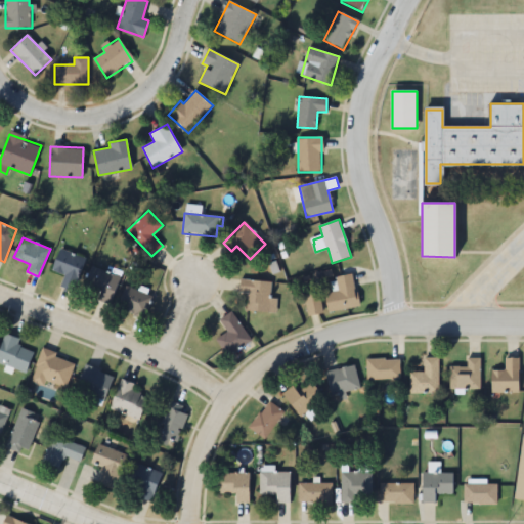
[(86,258),(58,249),(51,270),(64,274),(60,287),(74,292),(86,258)]
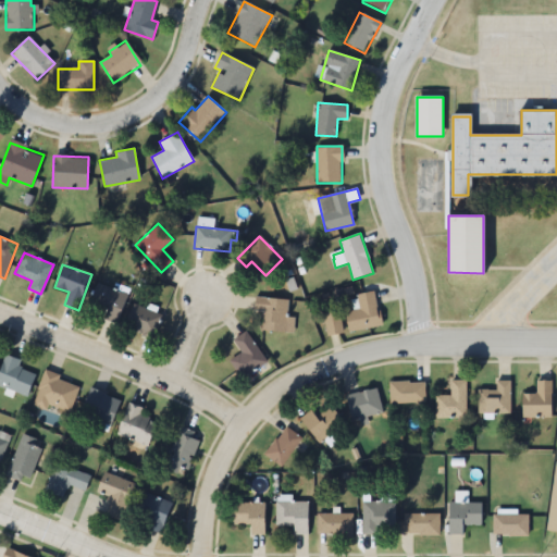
[(127,294),(98,282),(89,302),(106,310),(102,318),(115,324),(127,294)]
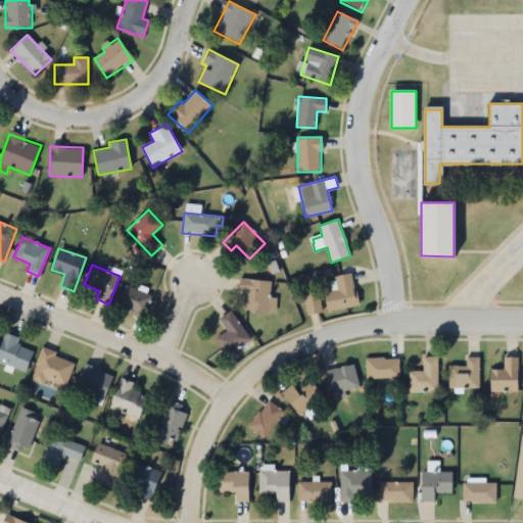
[(334,290),(324,292),(327,311),(358,305),(351,273),(332,276),(334,290)]
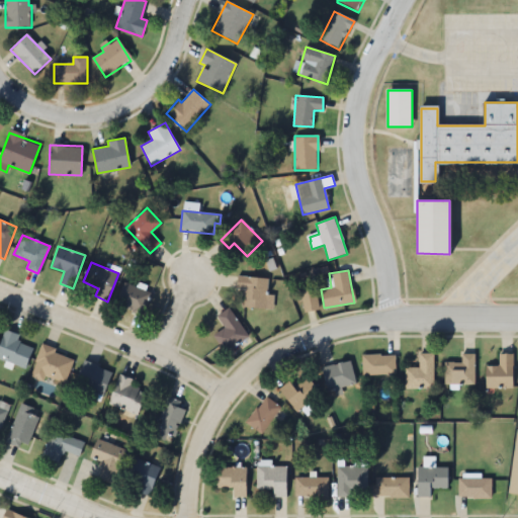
[(267,278),(237,275),(236,289),(245,290),(243,306),(272,309),(273,294),(266,293),(267,278)]
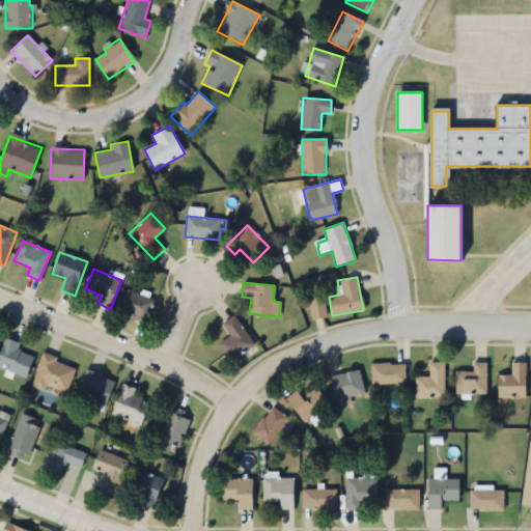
[(119,310),(145,323),(156,303),(130,289),(119,310)]
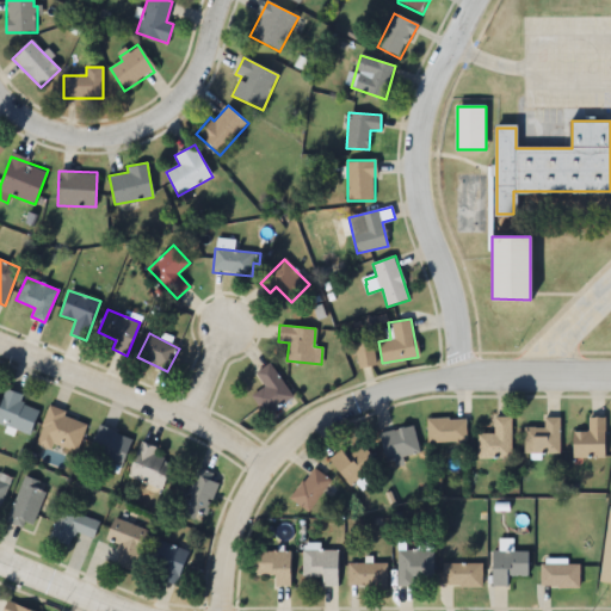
[(355,344),(359,368),(376,365),(371,341),(355,344)]
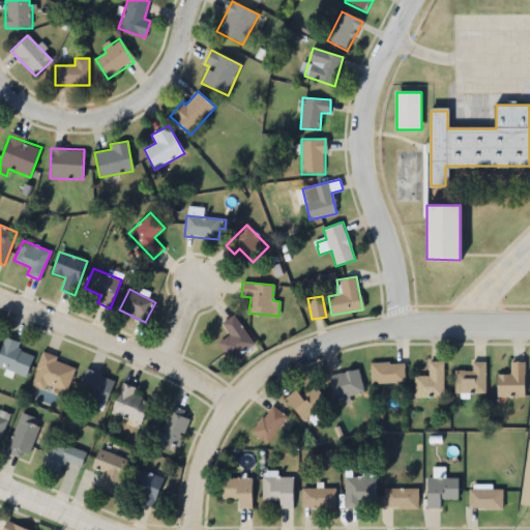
[(229,335),(218,343),(231,361),(254,345),(233,315),(221,324),(229,335)]
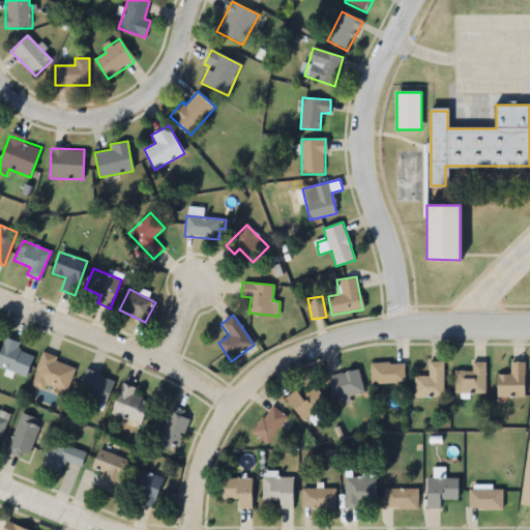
[(20,343),(4,336),(0,348),(0,367),(26,377),(33,356),(18,350),(20,343)]
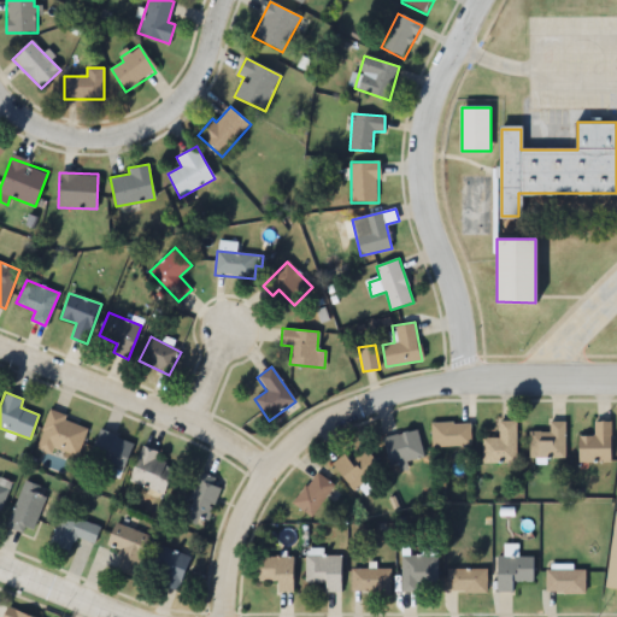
[(88,424),(48,411),(35,447),(76,460),(88,424)]
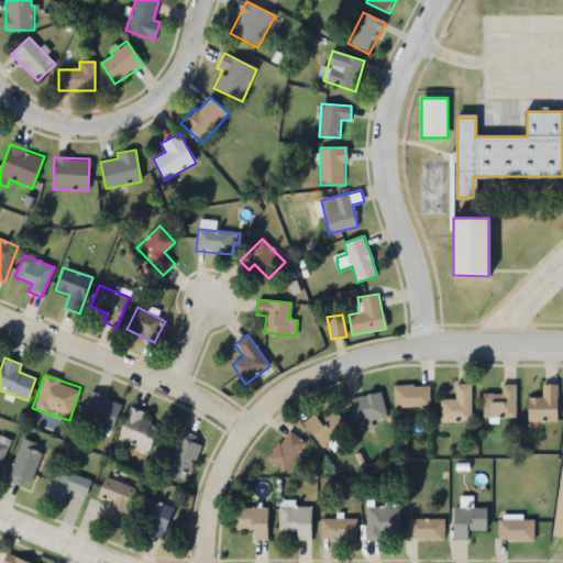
[(471,423),(471,384),(454,384),(454,400),(440,400),(440,423),(471,423)]
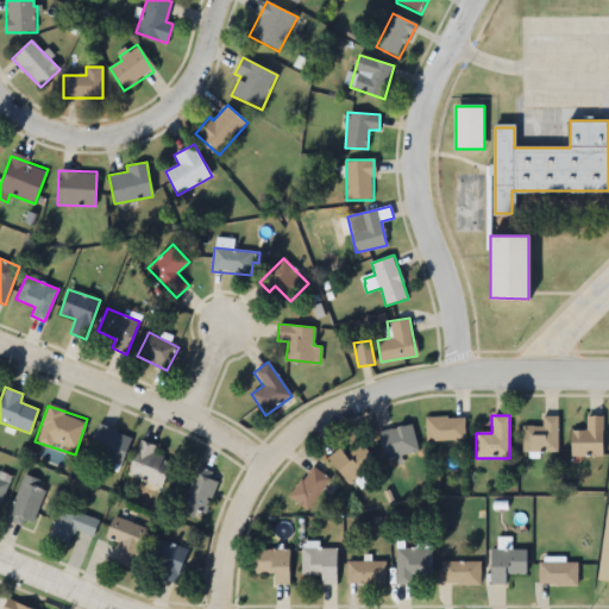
[(426,416),(426,441),(465,441),(465,416),(426,416)]
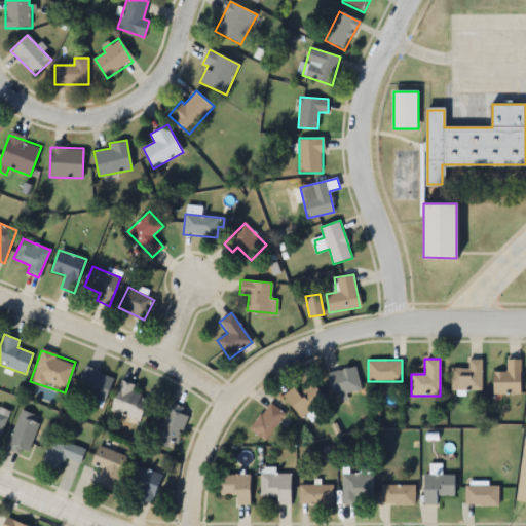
[(481,360),(468,360),(468,369),(451,369),(451,391),(481,391),(481,360)]
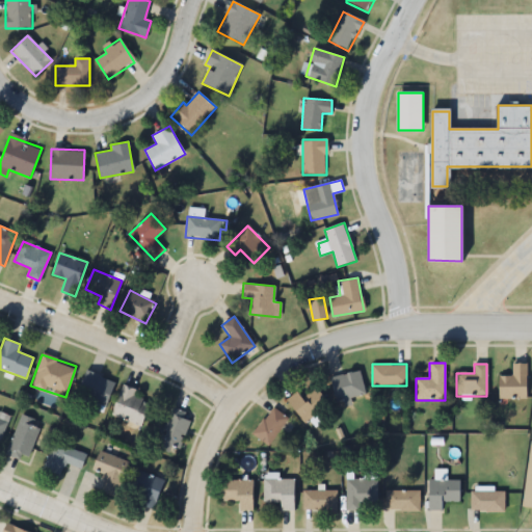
[(498,399),(526,399),(526,364),(512,364),(512,376),(498,376),(498,399)]
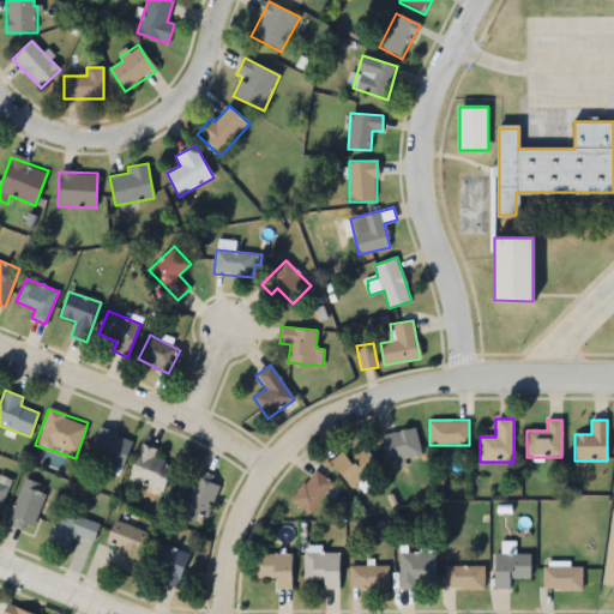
[(118,473),(133,444),(103,427),(86,455),(118,473)]
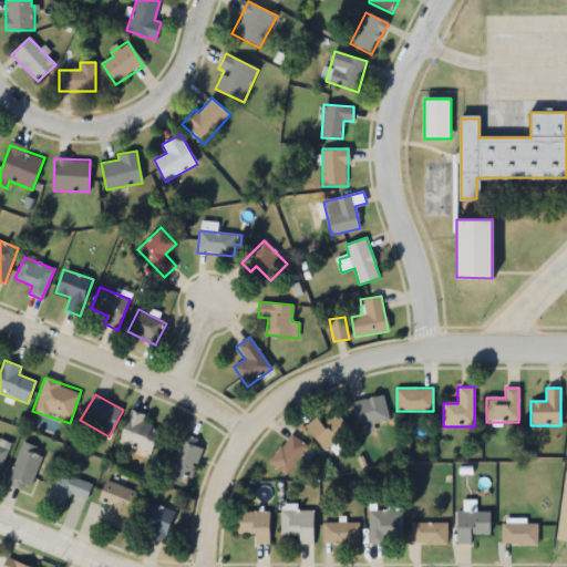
[(352,402),(357,429),(389,422),(383,395),(352,402)]
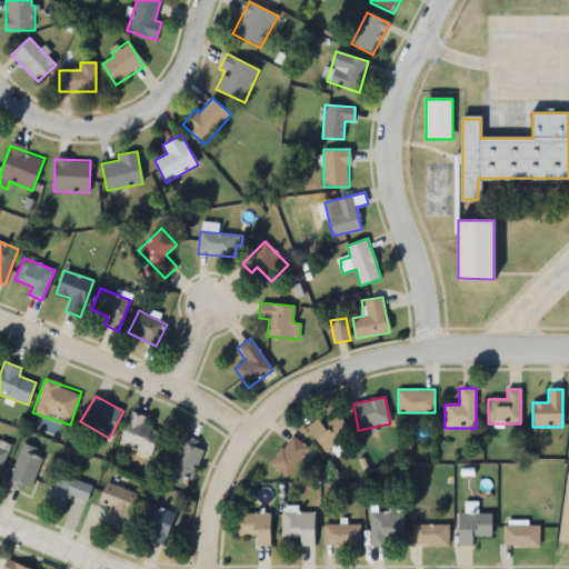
[(149,458),(161,431),(142,423),(146,418),(132,411),(118,442),(149,458)]
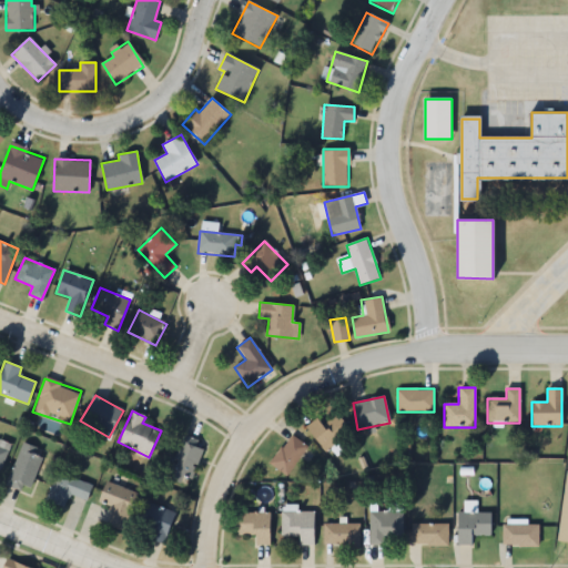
[(323,426),(316,418),(305,428),(326,453),(351,430),(336,414),(323,426)]
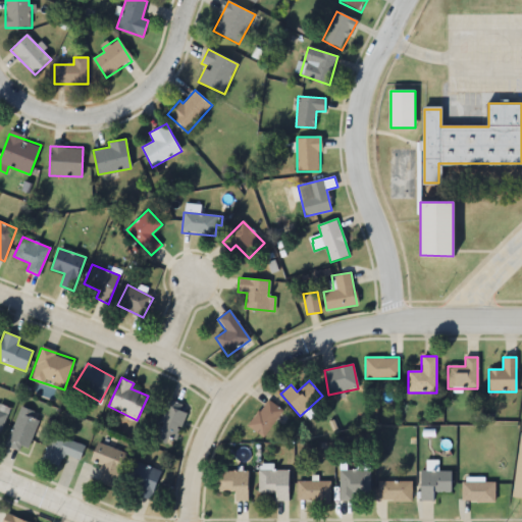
[(153,438),(173,447),(189,408),(168,400),(153,438)]
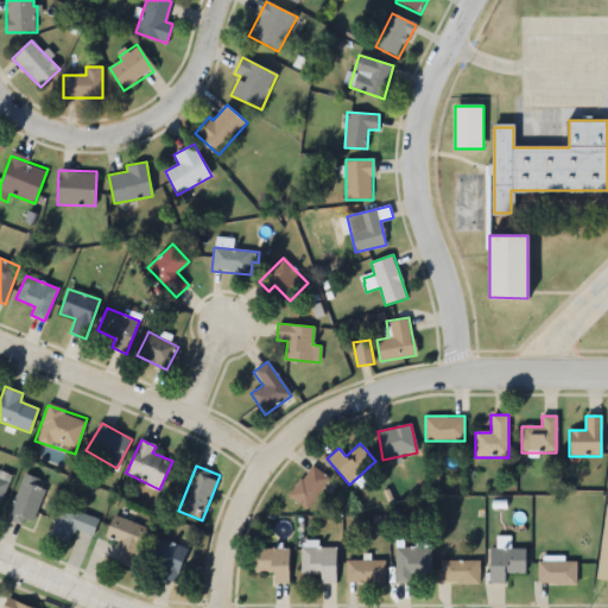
[(330,480),(312,466),(287,495),(305,510),(330,480)]
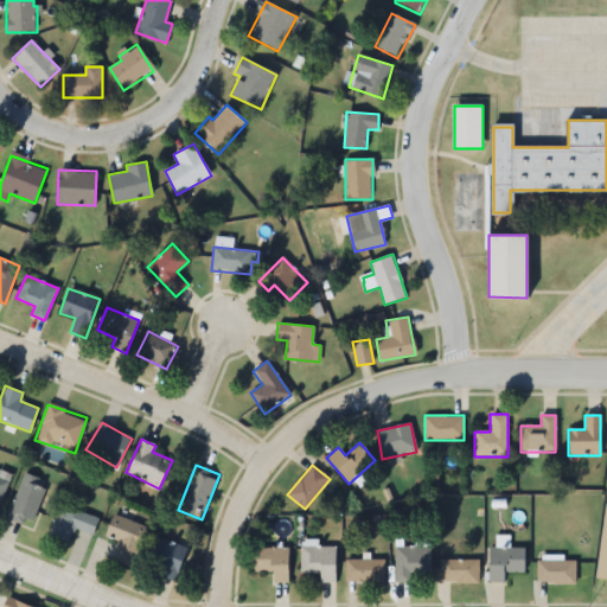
[(0,502),(1,503),(11,475),(0,472),(0,502)]
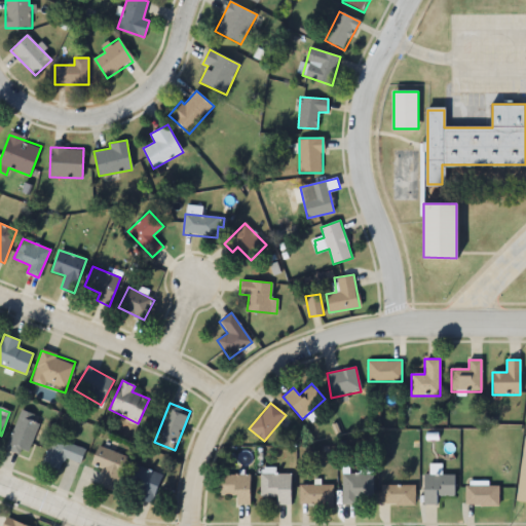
[(4,448),(24,457),(42,419),(23,410),(4,448)]
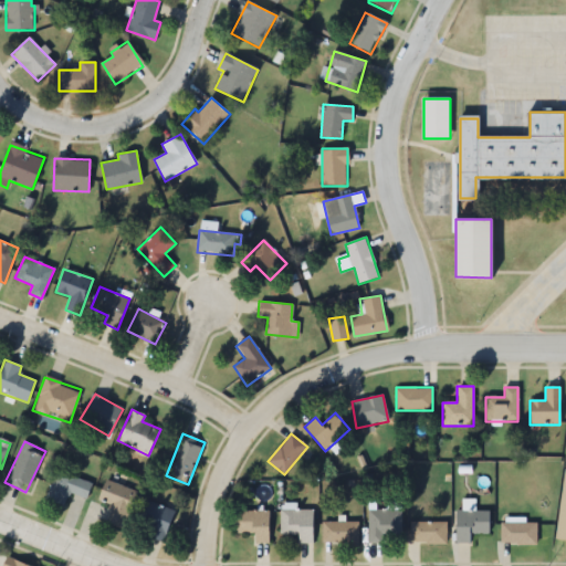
[(85,500),(92,484),(58,470),(45,499),(63,506),(69,492),(85,500)]
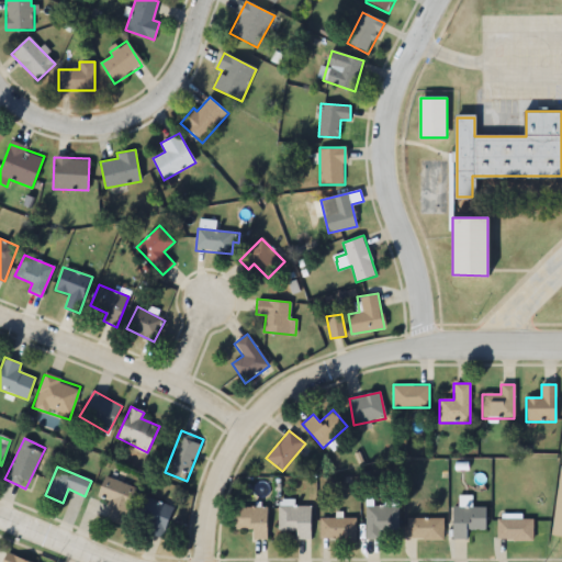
[(123,525),(136,487),(104,476),(97,497),(111,502),(105,519),(123,525)]
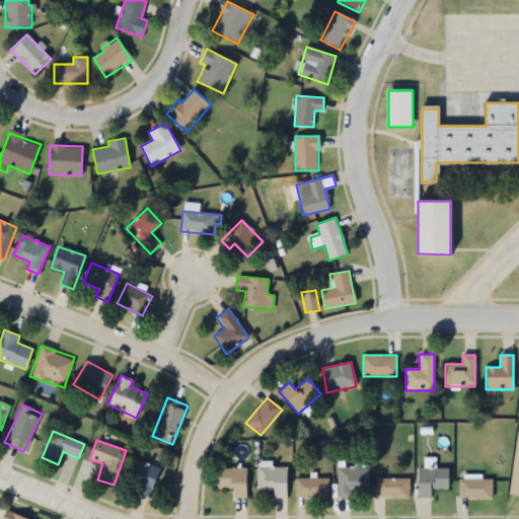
[(149,497),(159,467),(131,457),(124,480),(133,485),(131,491),(149,497)]
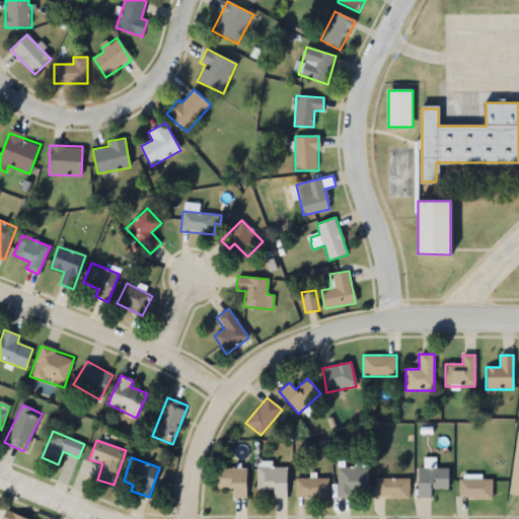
[(216,488),(232,489),(232,498),(245,498),(246,468),(216,467),(216,488)]
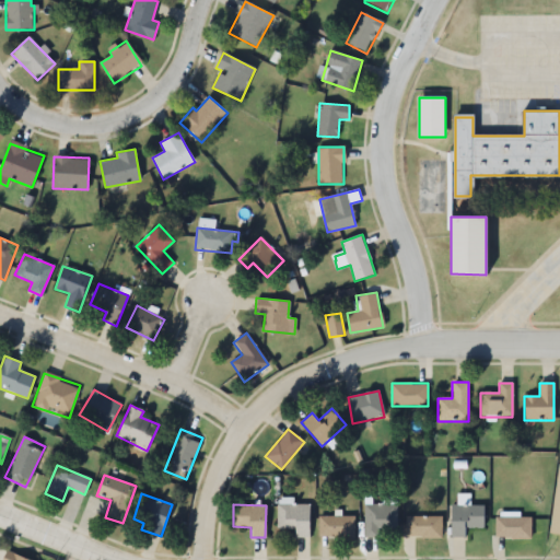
[(308,504),(277,504),(277,528),(294,528),(294,537),(308,537),(308,504)]
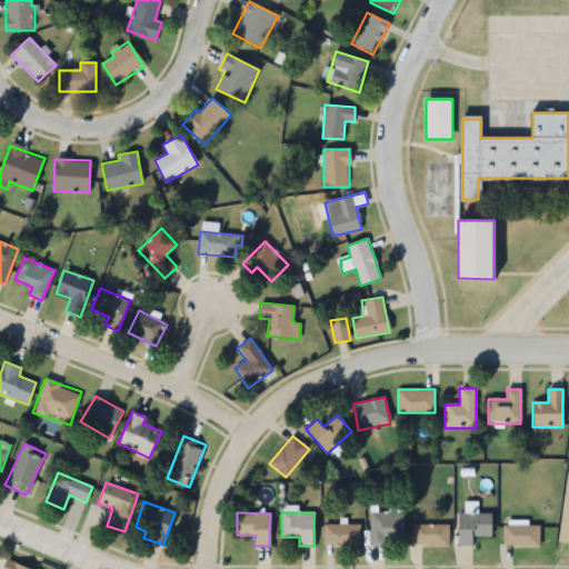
[(402,538),(402,512),(370,512),(370,546),(383,546),(383,538),(402,538)]
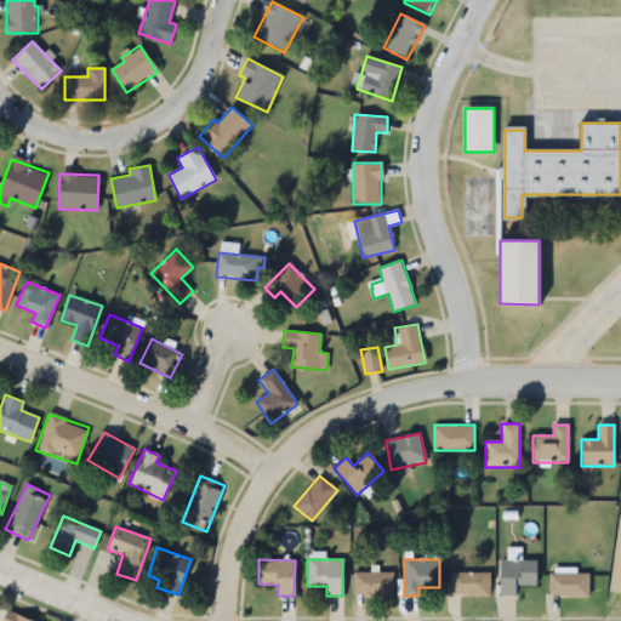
[(536,585),(536,560),(500,560),(500,596),(516,596),(516,585),(536,585)]
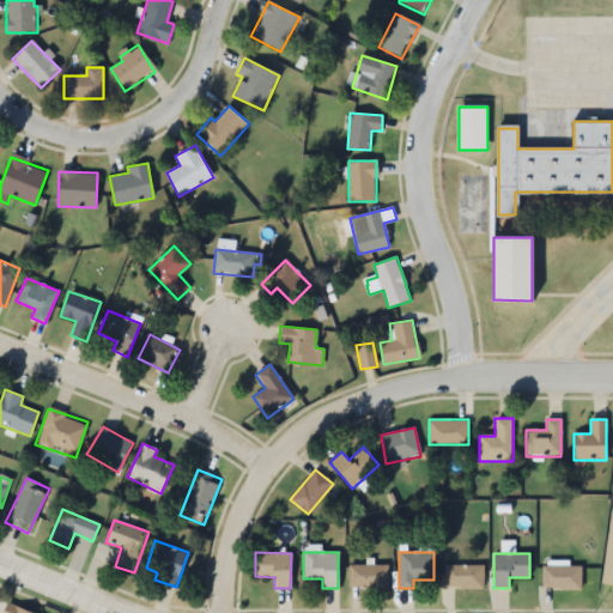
[(388,565),(349,565),(349,588),(388,588),(388,565)]
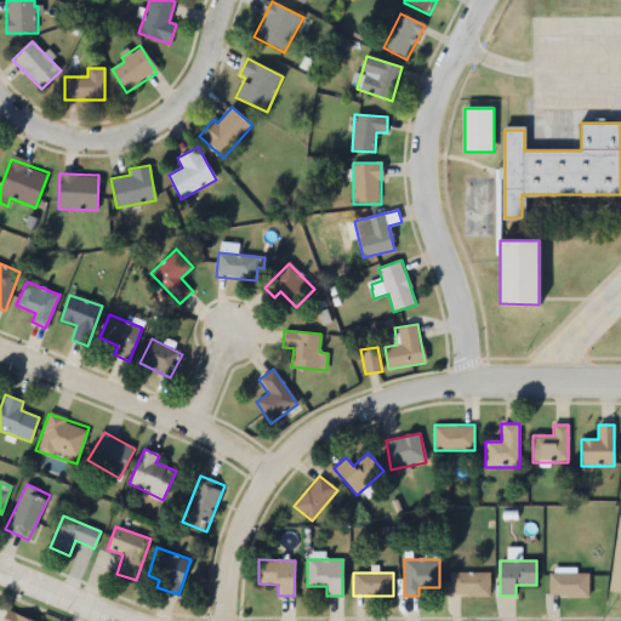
[(490,573),(450,573),(450,596),(490,596),(490,573)]
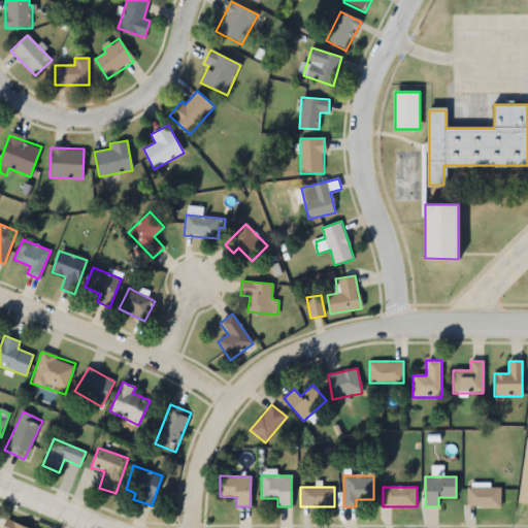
[(500,487),(467,487),(467,507),(500,507),(500,487)]
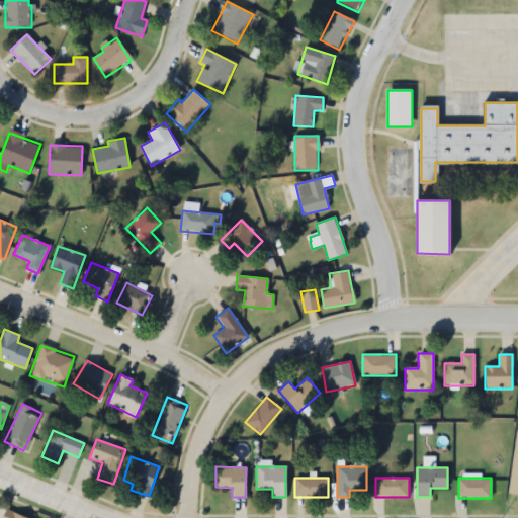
[(27,517),(5,509),(2,517),(27,517)]
